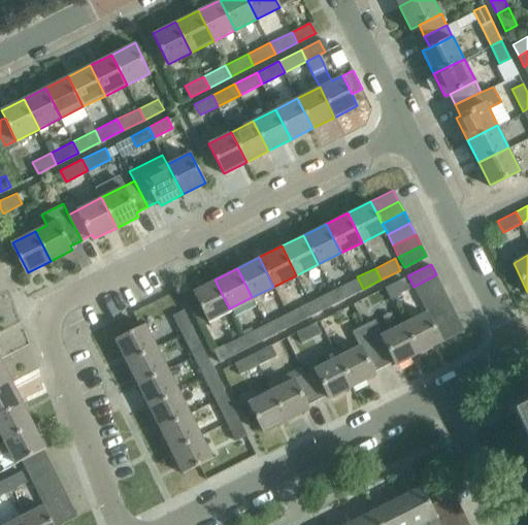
[(441,286),(436,274),(414,287),(419,297),(441,286)]
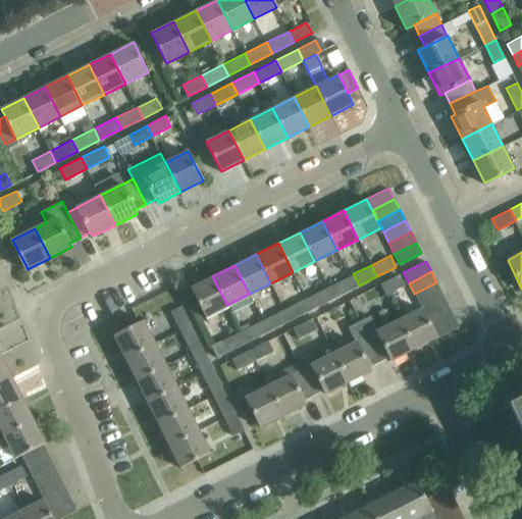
[(400,273),(380,283),(385,295),(405,284),(400,273)]
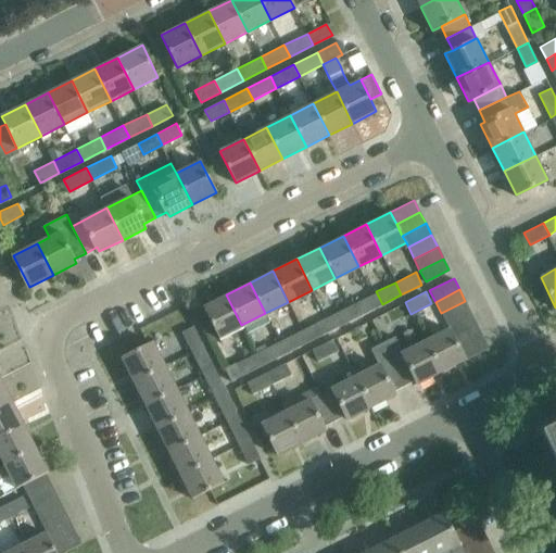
[(241,325),(226,294),(203,305),(218,337),(241,325)]
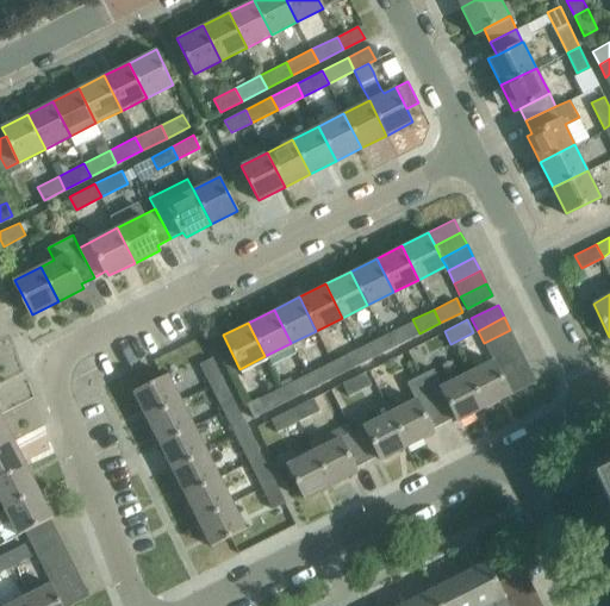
[(404,324),(383,335),(388,348),(410,337),(404,324)]
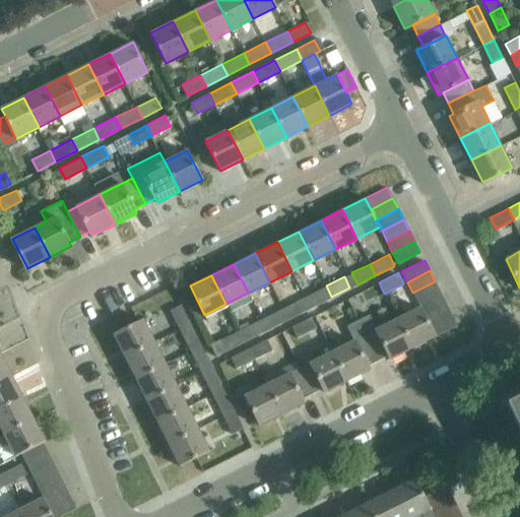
[(441,293),(435,281),(412,293),(417,304),(441,293)]
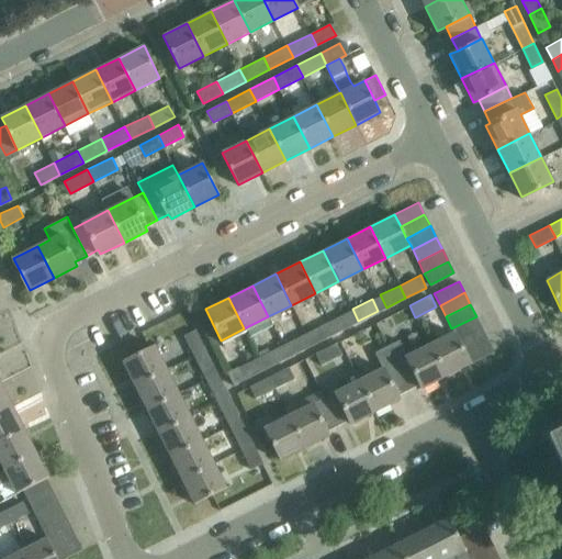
[(358,321),(352,309),(333,319),(339,331),(358,321)]
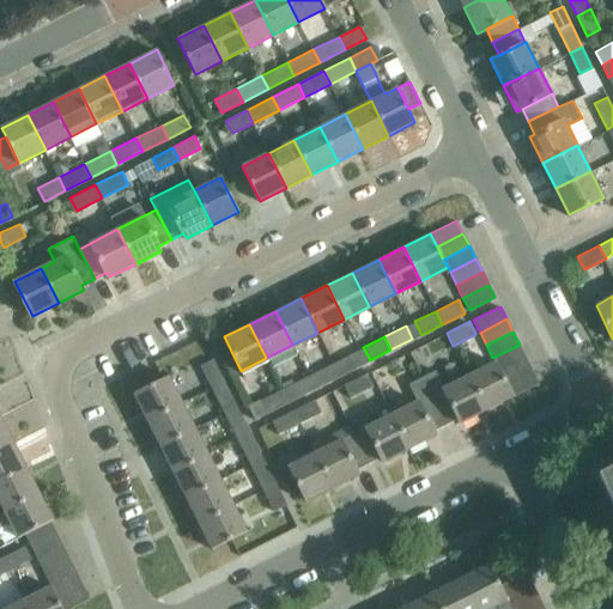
[(492,358),(495,361),(496,361),(501,370),(526,358),(520,345),(492,358)]
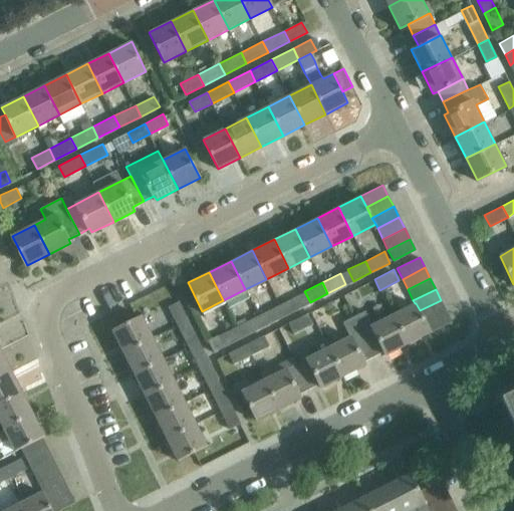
[(296,295),(279,304),(284,315),(302,307),(296,295)]
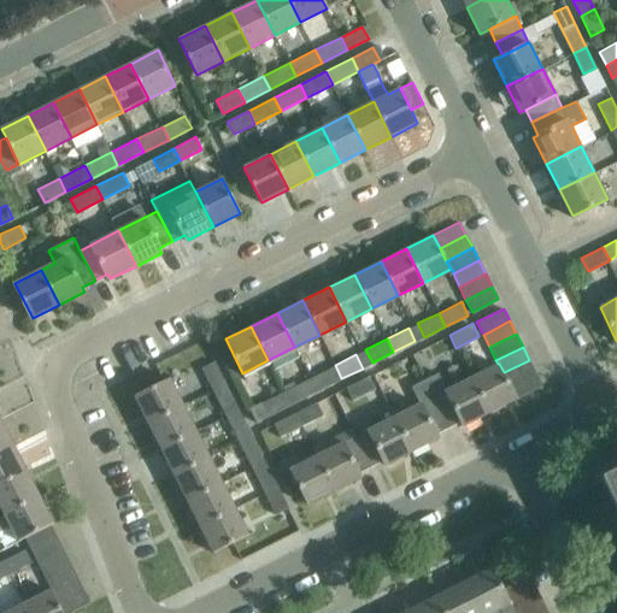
[(201,366),(212,387),(224,381),(213,360),(201,366)]
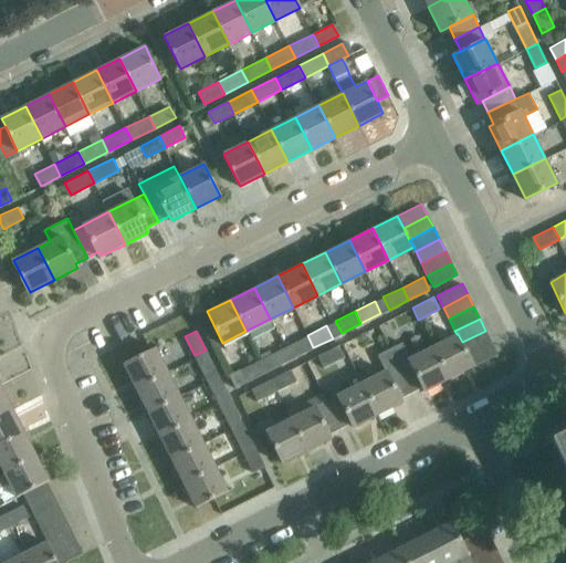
[(492,342),(485,331),(462,342),(468,354),(492,342)]
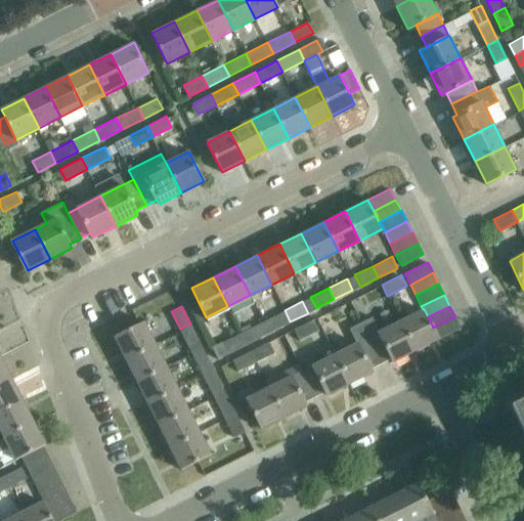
[(423,309),(400,320),(416,350),(438,339),(438,338),(433,328),(428,316),(424,309),(423,309)]
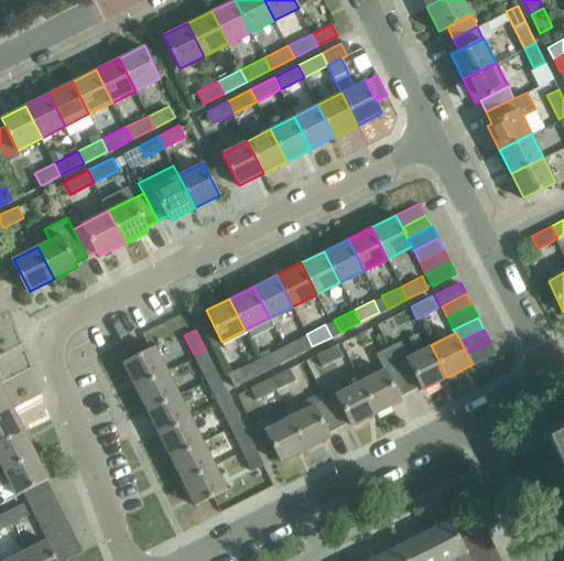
[(312,346),(306,334),(284,345),(291,357),(312,346)]
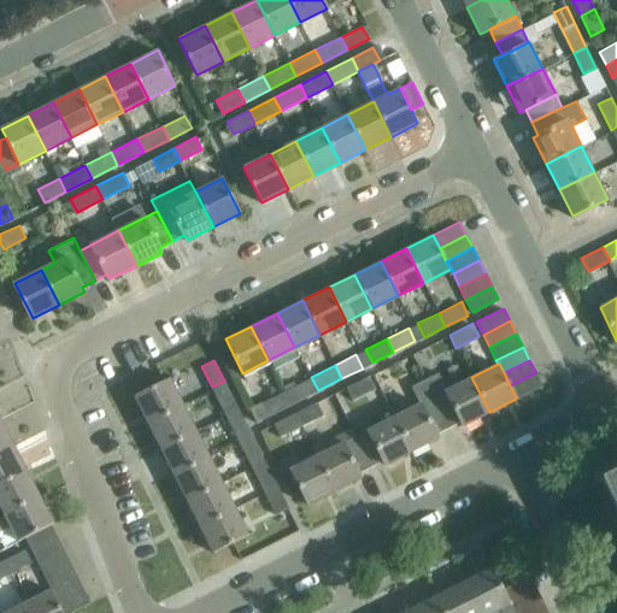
[(439,372),(424,379),(448,426),(460,420),(463,425),(489,412),(471,377),(447,390),(439,372)]
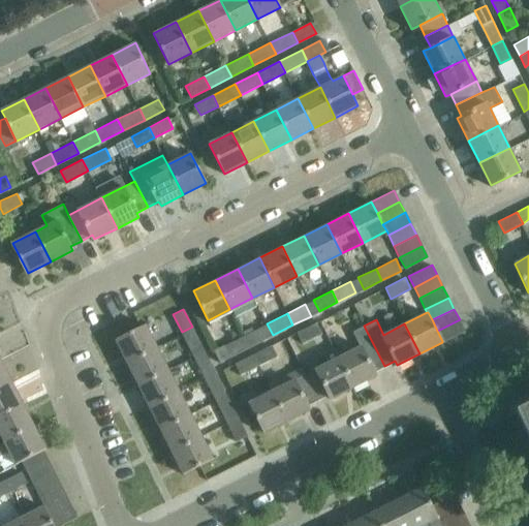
[(437,331),(442,341),(465,330),(460,319),(437,331)]
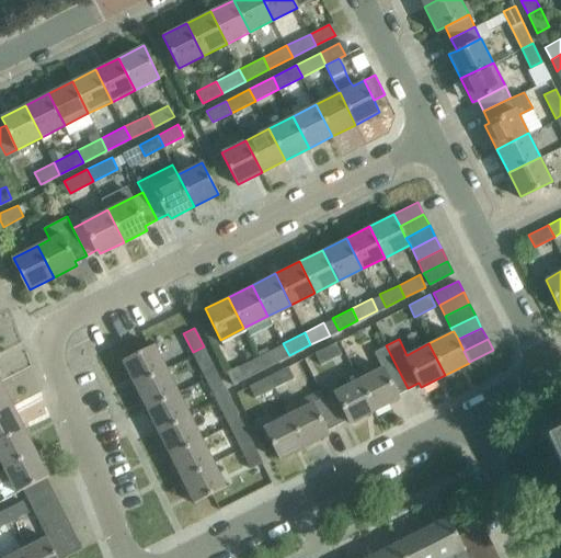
[(121,357),(134,383),(165,366),(153,341),(121,357)]
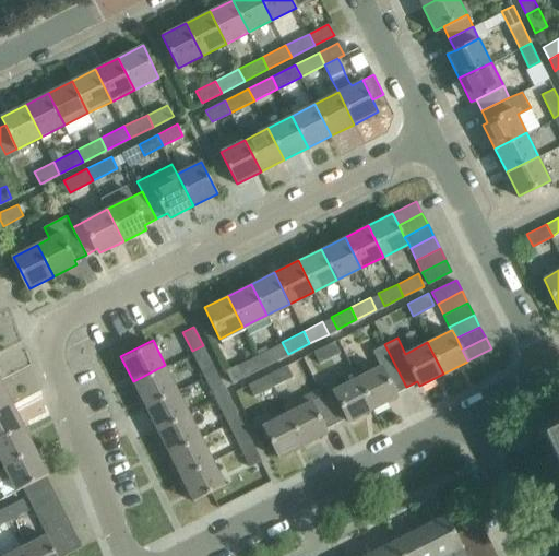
[(340,352),(333,340),(313,351),(321,363),(340,352)]
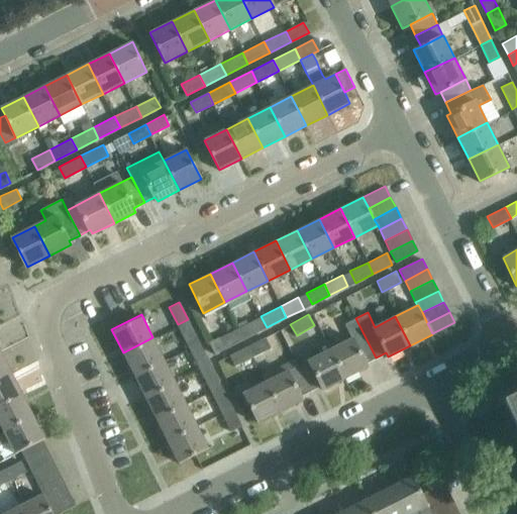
[(352,338),(330,349),(345,378),(368,367),(366,363),(376,357),(355,318),(344,324),(352,338)]
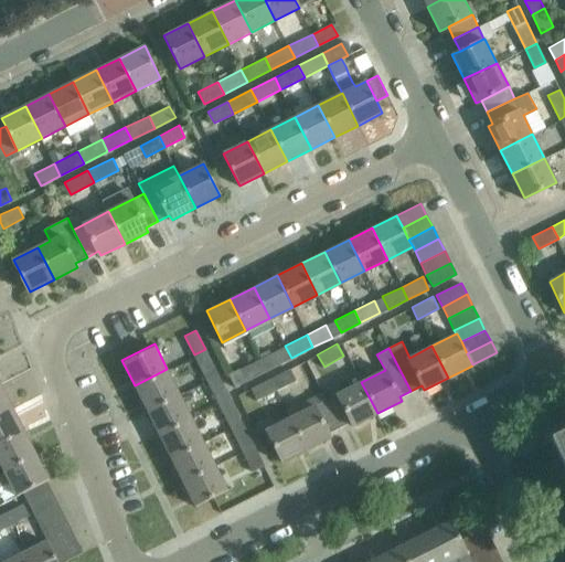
[(205,349),(194,354),(204,375),(215,370),(205,349)]
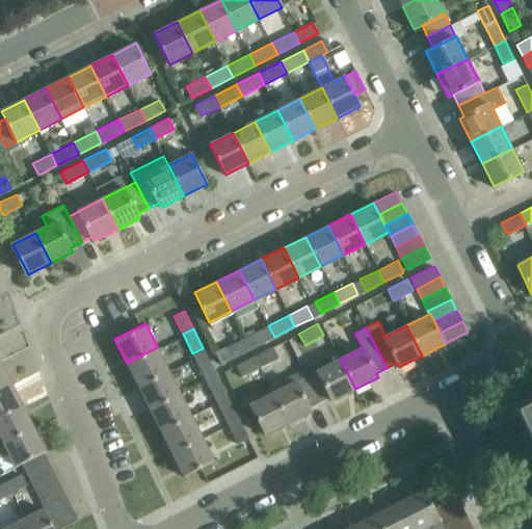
[(245,337),(251,348),(268,340),(262,328),(245,337)]
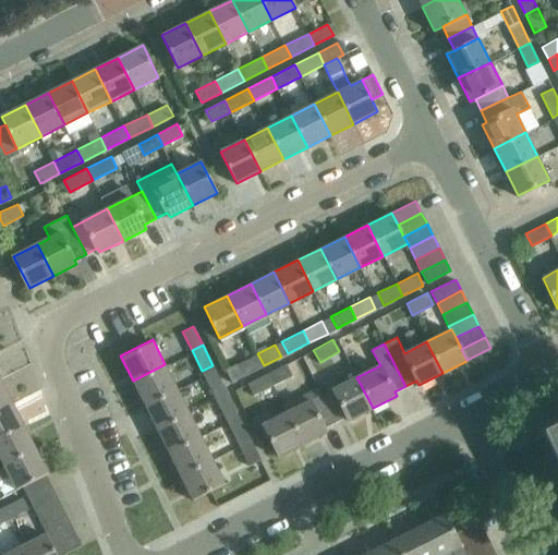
[(264,365),(257,353),(238,363),(243,375),(264,365)]
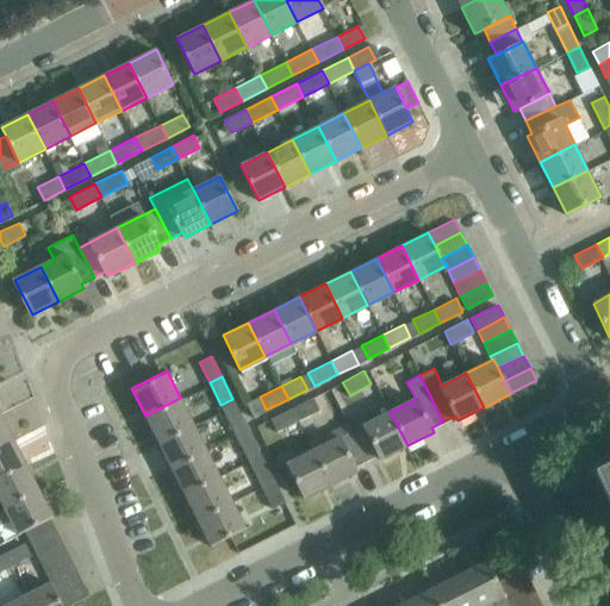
[(266,410),(260,397),(247,404),(254,417),(266,410)]
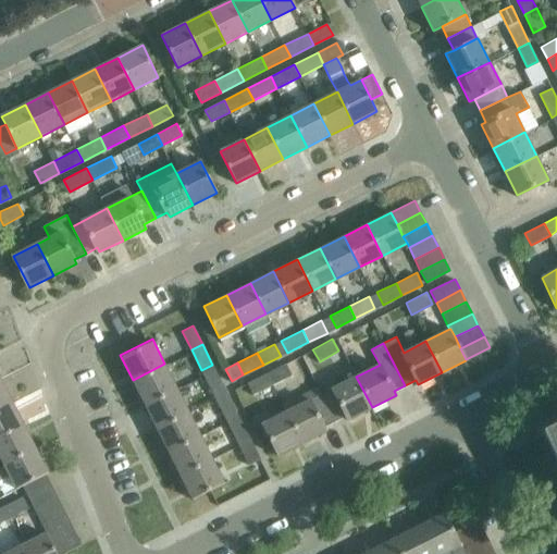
[(286,362),(268,372),(273,383),(293,373),(286,362)]
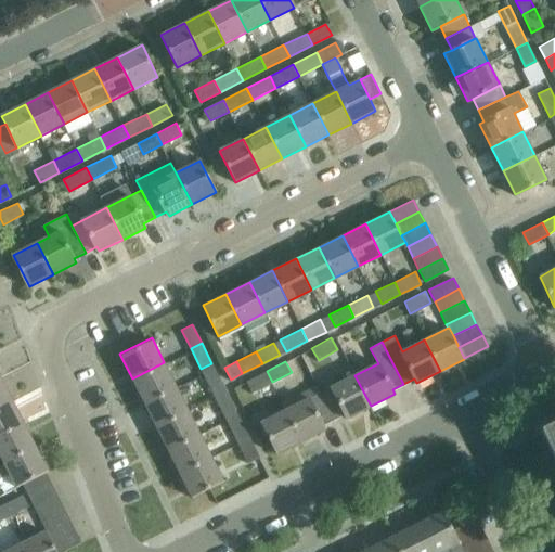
[(132,379),(143,401),(176,385),(164,362),(132,379)]
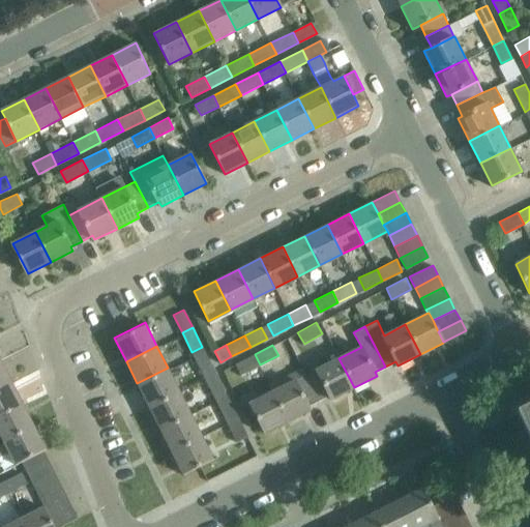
[(318,372),(307,377),(319,400),(329,394),(331,399),(354,387),(339,358),(334,349),(324,353),(329,362),(317,370),(318,372)]
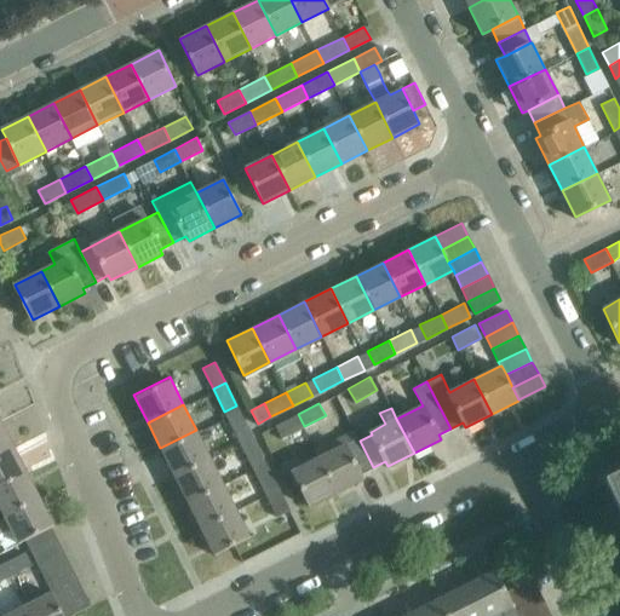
[(304,426),(298,414),(275,425),(282,438),(304,426)]
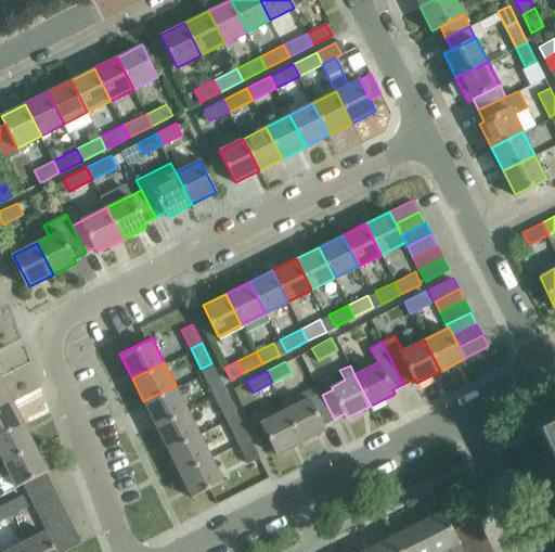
[(206,379),(215,395),(226,389),(218,373),(206,379)]
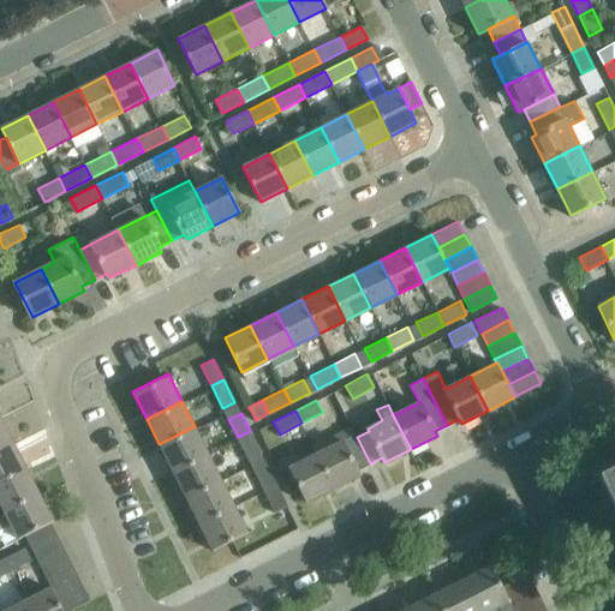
[(0,417),(0,449),(15,443),(1,417),(0,417)]
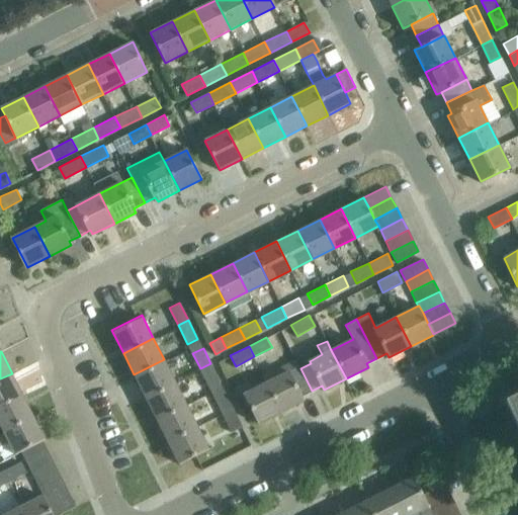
[(263,374),(266,382),(281,412),(304,400),(301,396),(312,391),(300,368),(295,358),(263,374)]
